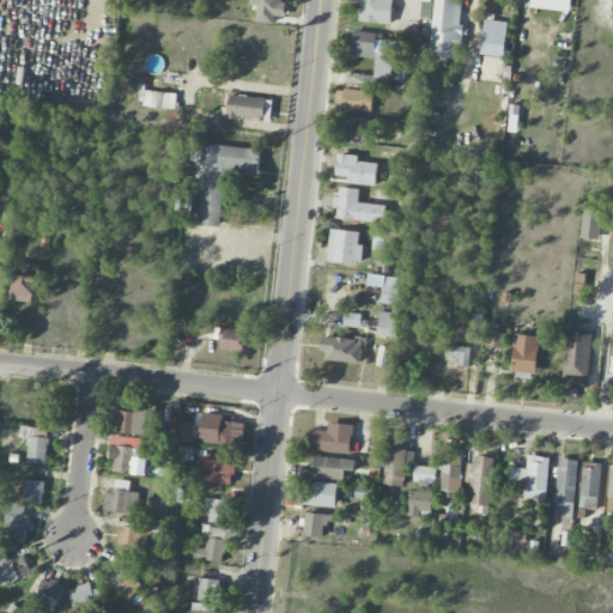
[(256,22),(274,23),(274,17),(284,17),(284,0),(250,0),(250,5),(256,6),(256,22)]
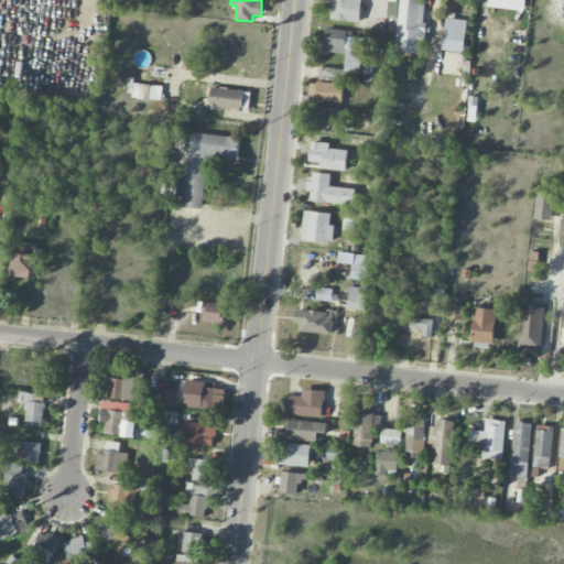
[(332,0),(329,19),(359,23),(361,0),(332,0)]
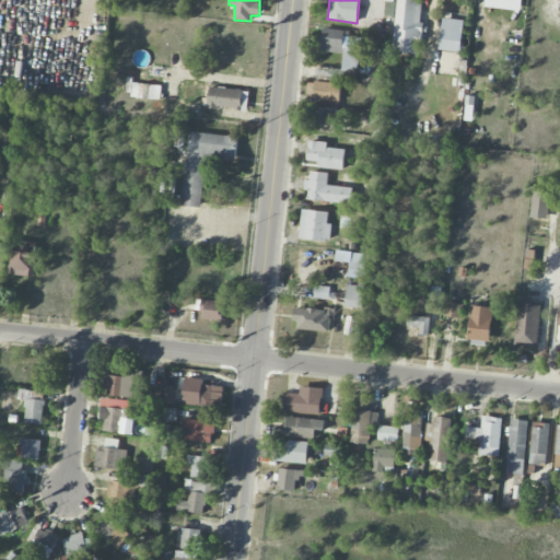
[(396,0),(394,53),(419,54),(421,0),(396,0)]
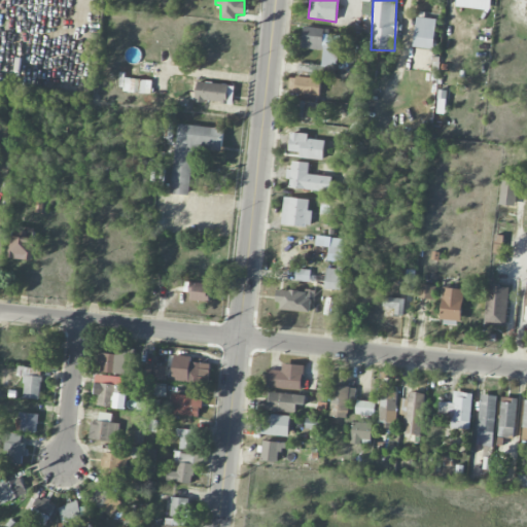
[(433,49),(436,20),(417,18),(413,46),(433,49)]
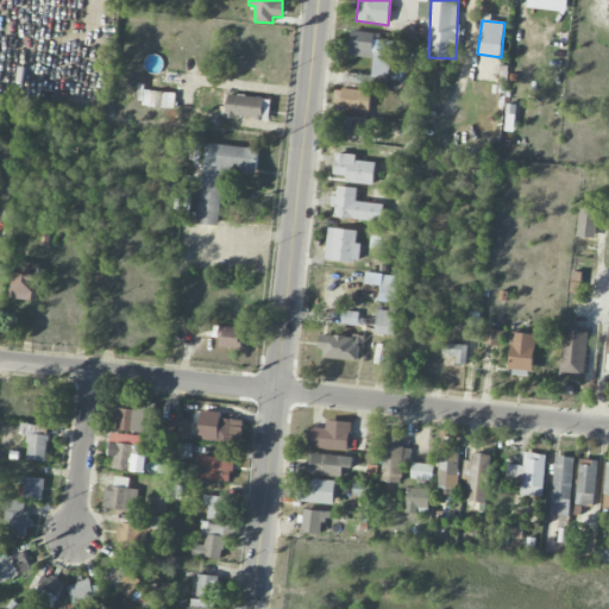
[(381,33),(351,31),(347,56),(374,58),(372,75),(390,77),(394,42),(381,39),(381,33)]
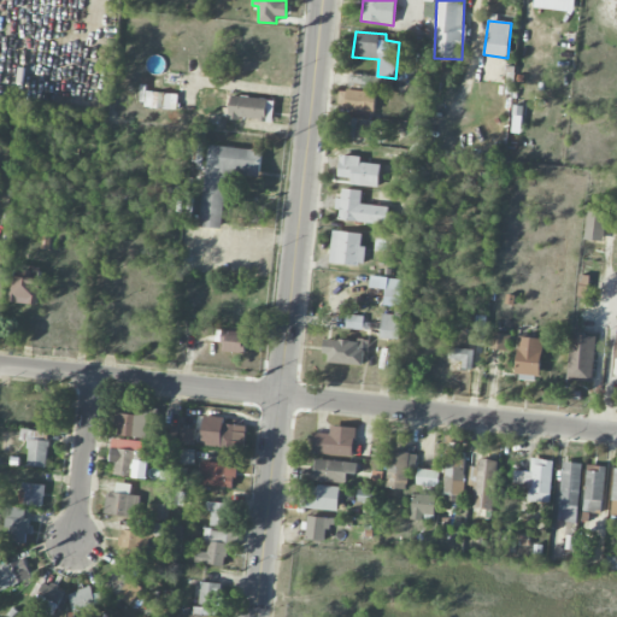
[(348,87),(374,88),(375,76),(350,74),(348,87)]
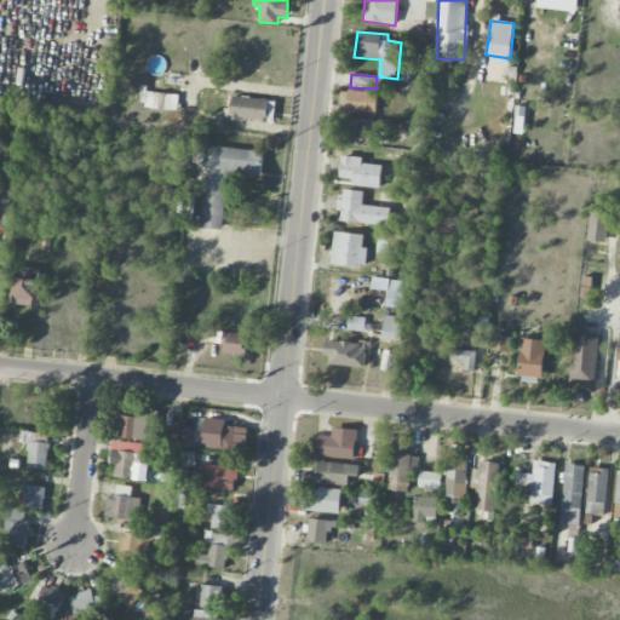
[(340,91),(340,109),(377,110),(377,92),(340,91)]
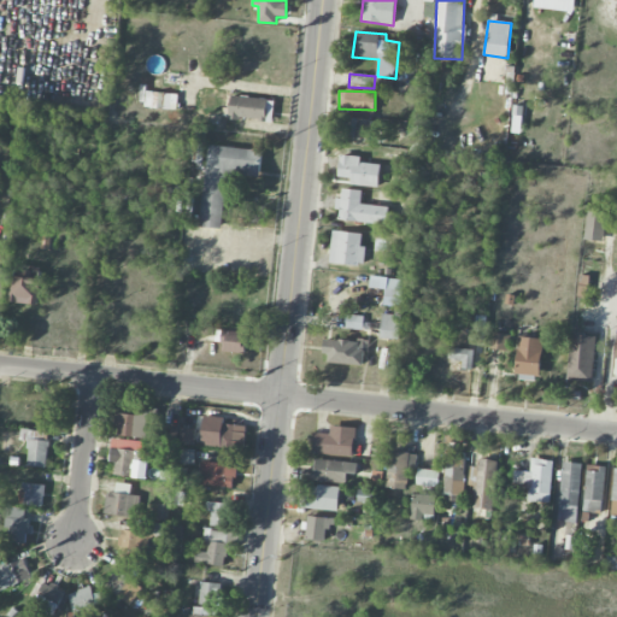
[(177,93),(142,92),(142,107),(177,109),(177,93)]
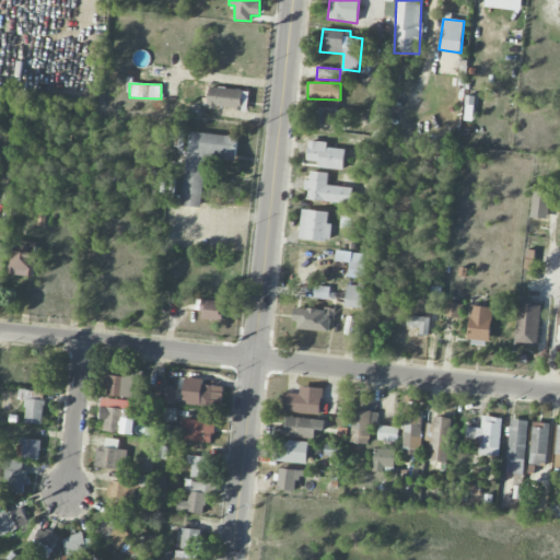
[(208,108),(247,111),(248,90),(209,88),(208,108)]
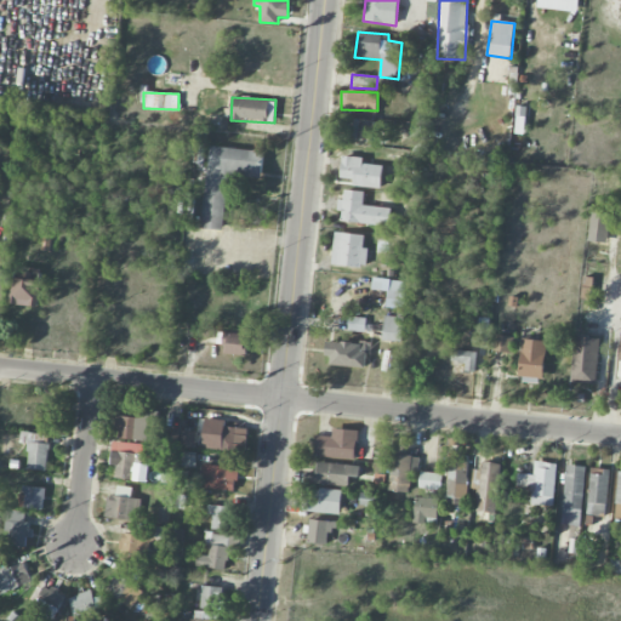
[(371,141),(374,120),(347,118),(345,137),(371,141)]
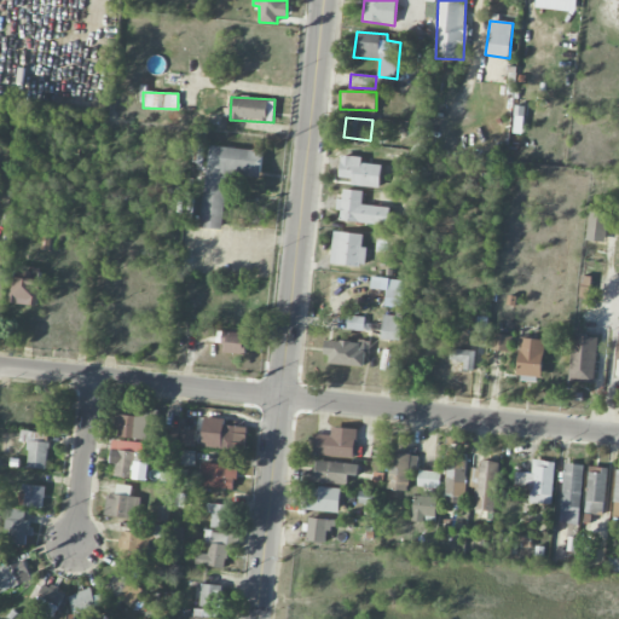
[(202,229),(223,230),(227,175),(260,177),(261,150),(207,146),(202,229)]
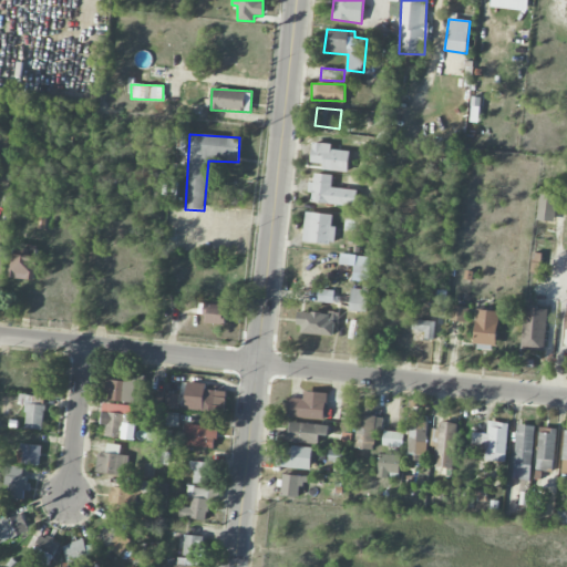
[(332,144),(312,142),(310,162),(322,164),(322,169),(348,172),(350,152),(331,150),(332,144)]
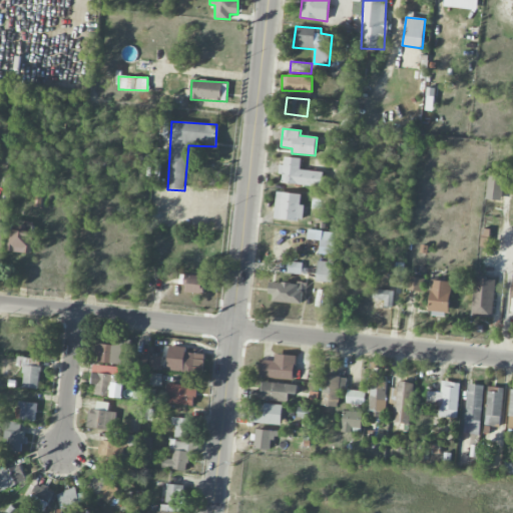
[(301,157),(285,157),(284,164),(281,164),(281,184),(323,185),(323,171),(301,170),(301,157)]
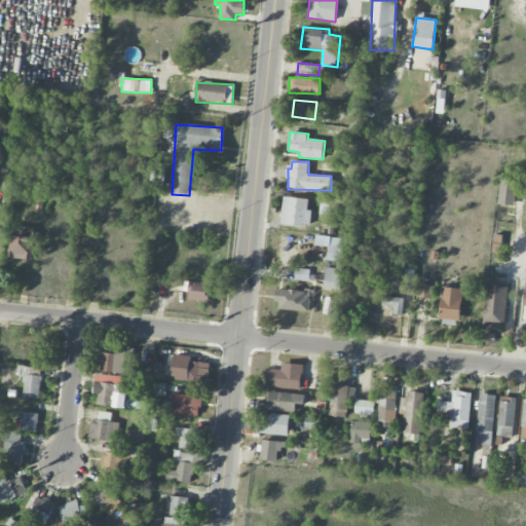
[(517,182),(501,180),(498,203),(514,205),(517,182)]
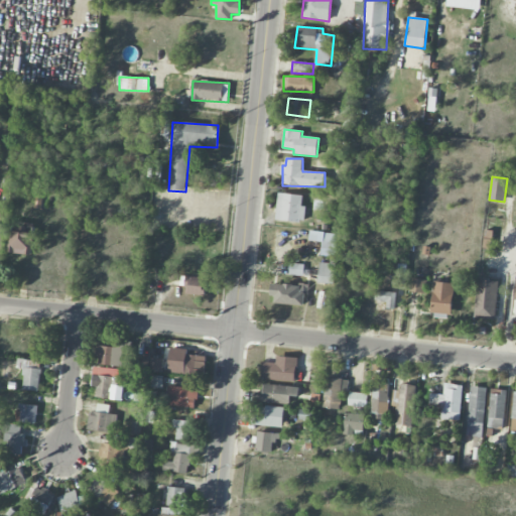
[(303,196),(279,192),(275,218),(303,223),(306,206),(301,206),(303,196)]
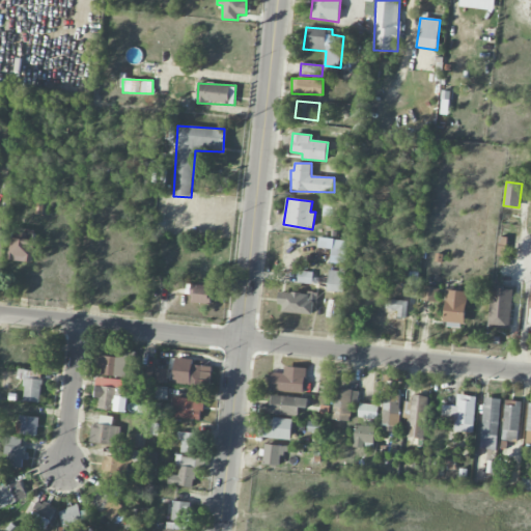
[(34,229),(10,228),(9,261),(33,261),(34,229)]
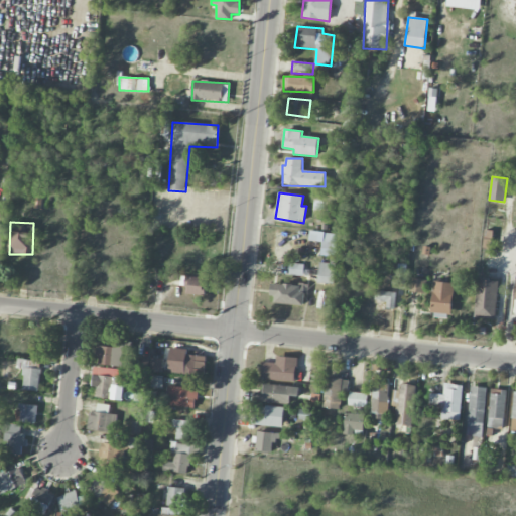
[(337,256),(338,234),(310,232),(309,240),(321,241),(320,255),(337,256)]
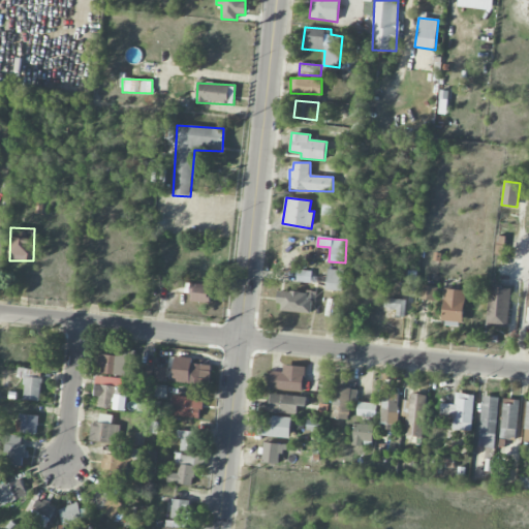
[(342,290),(343,270),(328,269),(327,290),(342,290)]
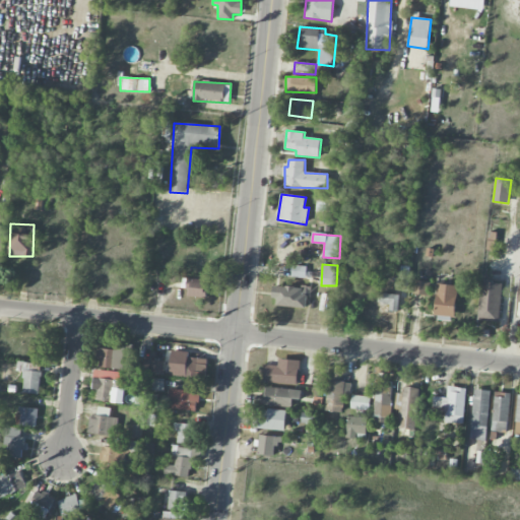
[(306,278),(306,266),(293,265),(291,277),(306,278)]
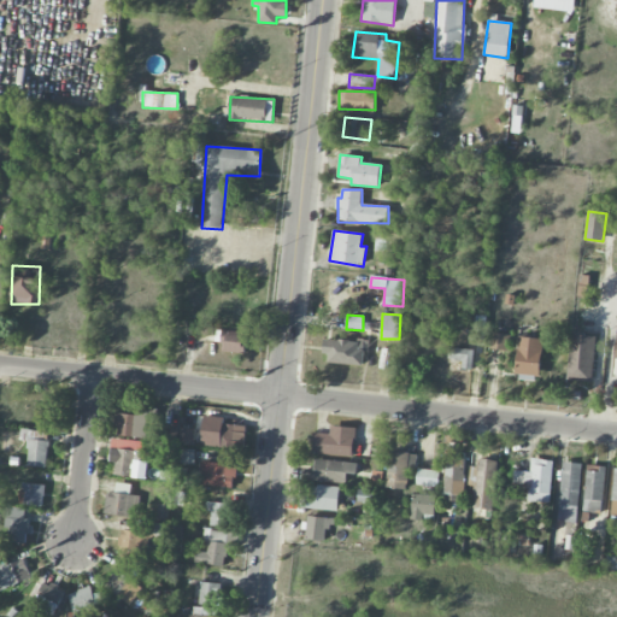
[(222,342),(222,352),(245,353),(246,331),(216,330),(216,341),(222,342)]
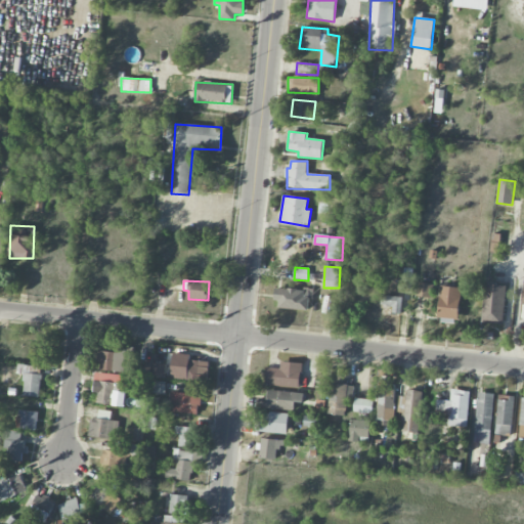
[(431,298),(432,284),(417,282),(416,296),(431,298)]
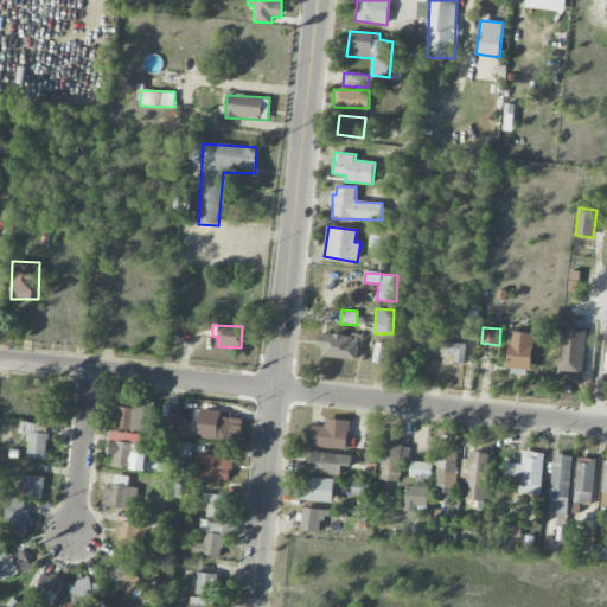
[(585,376),(586,330),(560,330),(558,375),(585,376)]
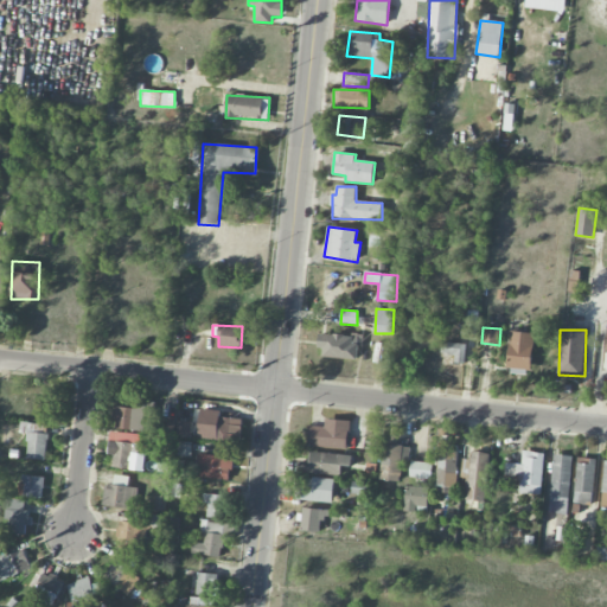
[(506,370),(530,374),(535,334),(511,331),(506,370)]
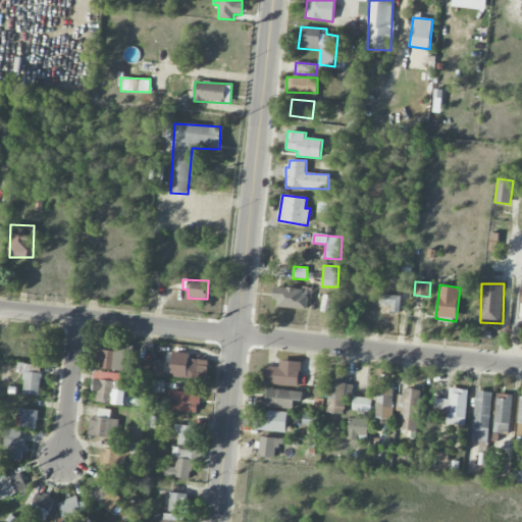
[(275,308),(309,309),(310,288),(275,286),(275,308)]
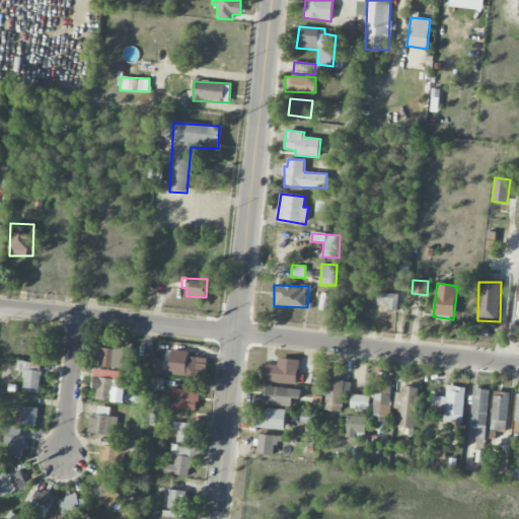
[(378,302),(388,303),(388,310),(398,310),(398,294),(378,293),(378,302)]
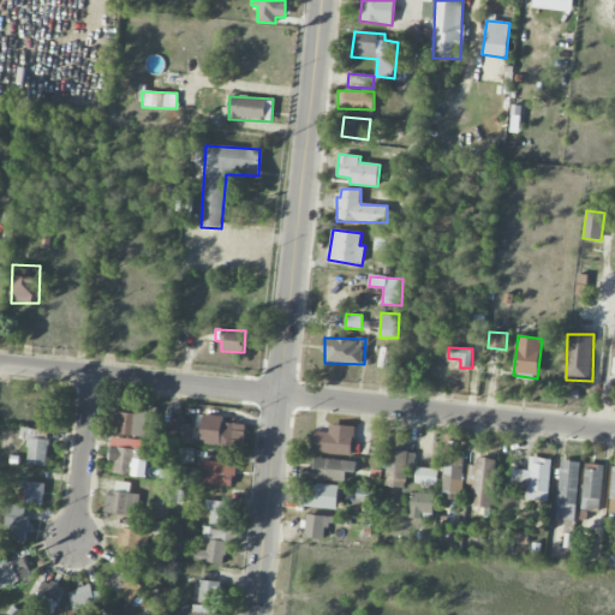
[(136,415),(115,411),(113,433),(154,439),(157,407),(137,405),(136,415)]
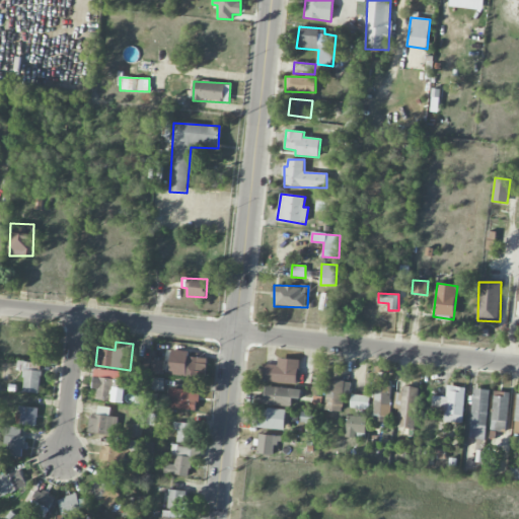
[(207,377),(207,358),(189,357),(189,351),(171,351),(170,376),(207,377)]
